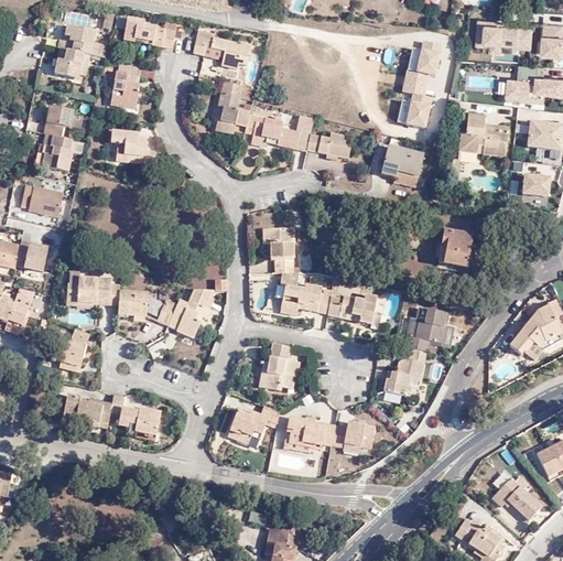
[(111,28),(115,14),(107,13),(104,27),(111,28)]
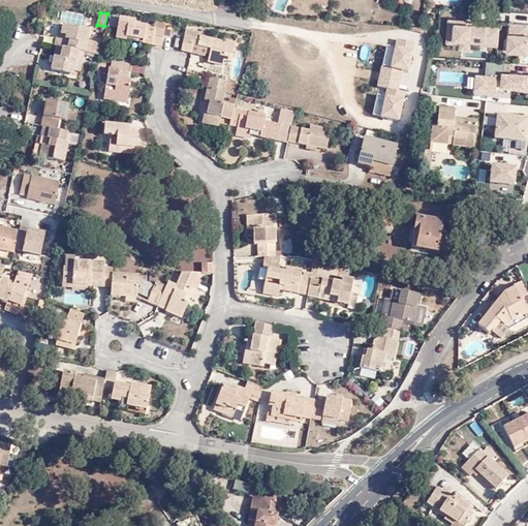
[(162,44),(166,21),(156,19),(155,25),(138,22),(138,19),(121,14),(117,36),(127,38),(127,33),(145,36),(143,40),(162,44)]
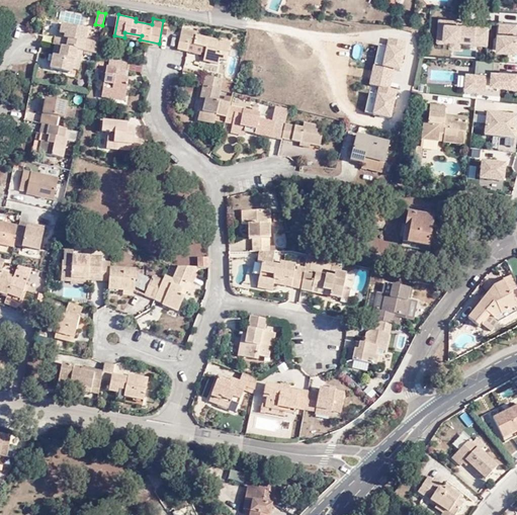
[(462,17),(438,16),(436,41),(448,41),(448,48),(462,48),(462,41),(487,44),(487,23),(462,22),(462,17)]
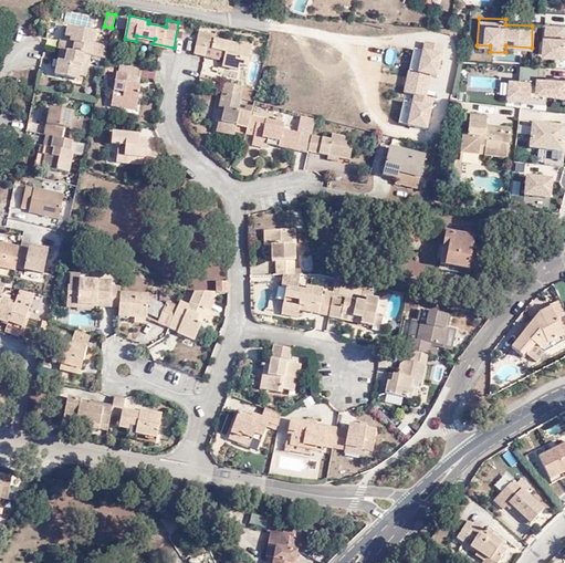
[(564,22),(543,21),(542,56),(564,58),(564,55),(564,54),(564,35),(564,22)]
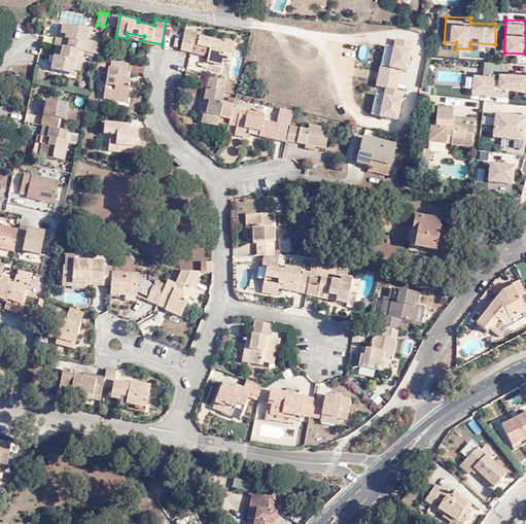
[(98,55),(101,42),(90,39),(92,29),(65,24),(62,33),(65,34),(64,37),(57,36),(55,45),(56,46),(78,50),(85,51),(98,55)]
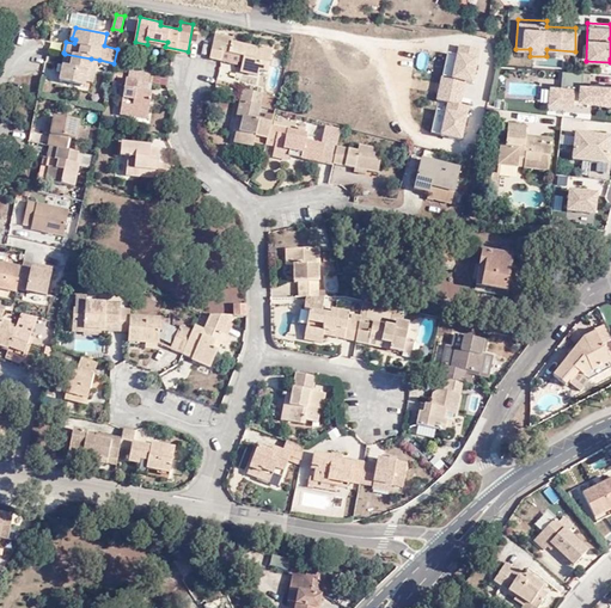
[(209,59),(221,62),(224,51),(237,54),(243,55),(242,61),(240,71),(257,74),(260,68),(269,69),(273,49),(260,45),(255,44),(232,41),(232,44),(225,43),(226,35),(214,32),(209,59)]
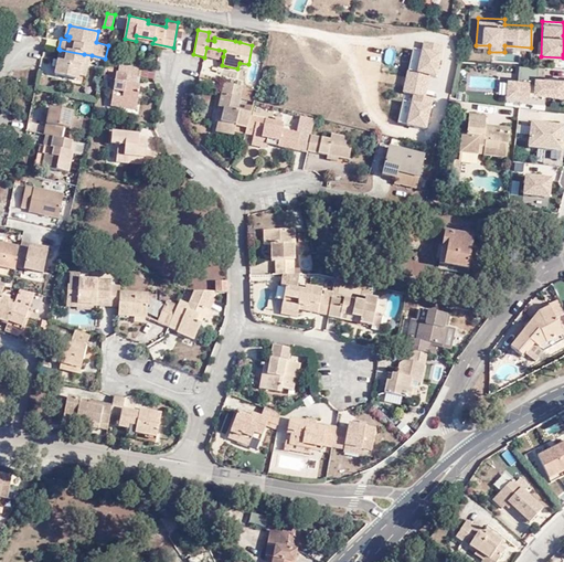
[(396,118),(424,123),(429,93),(424,92),(427,72),(435,73),(439,46),(415,43),(412,66),(406,65),(396,118)]
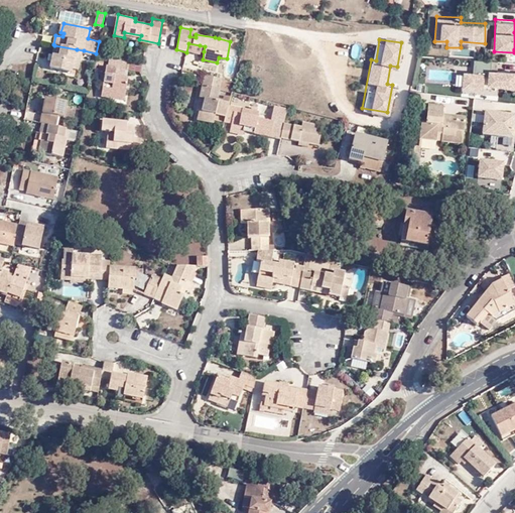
[(78,75),(79,70),(73,69),(77,49),(54,45),(53,54),(51,61),(50,68),(78,75)]
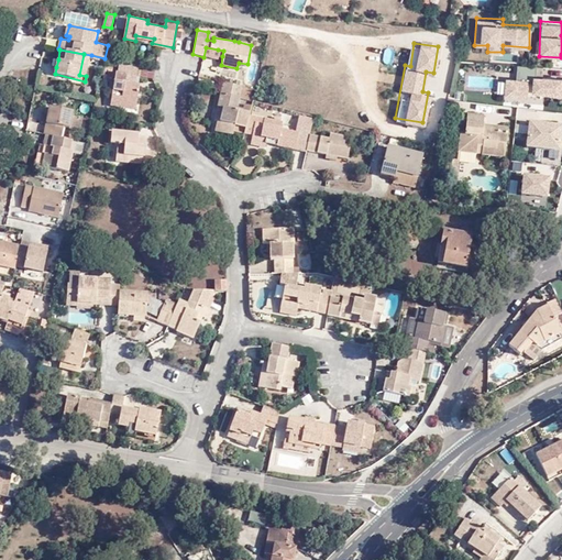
[(79,75),(86,76),(91,55),(84,54),(79,75)]
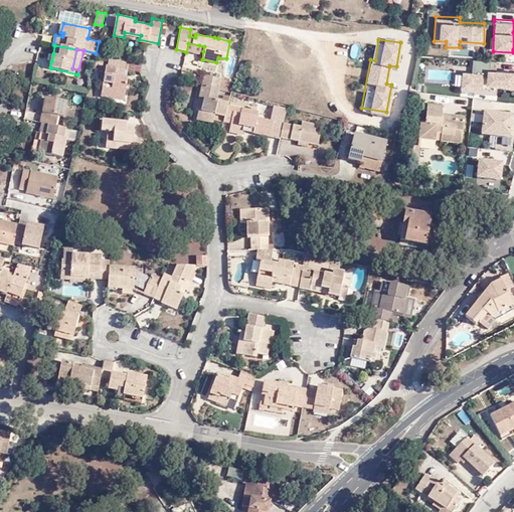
[(126,77),(130,60),(110,56),(103,97),(113,99),(114,94),(127,97),(130,78),(126,77)]
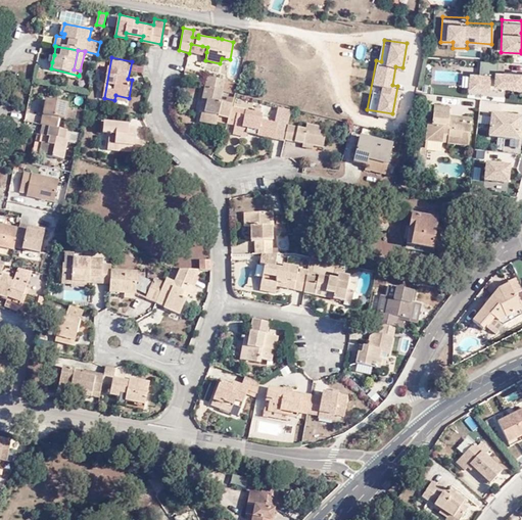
[(521,71),(499,69),(499,59),(479,58),(479,72),(471,72),(470,87),(502,89),(502,87),(521,88),(521,71)]
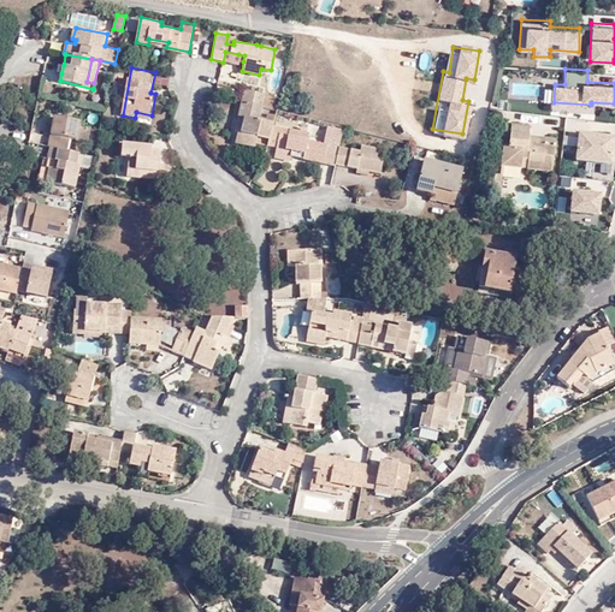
[(253,144),(268,147),(275,124),(277,116),(268,113),(267,118),(260,117),(261,107),(273,110),(276,96),(242,89),(234,130),(236,131),(232,143),(253,147),(253,144)]
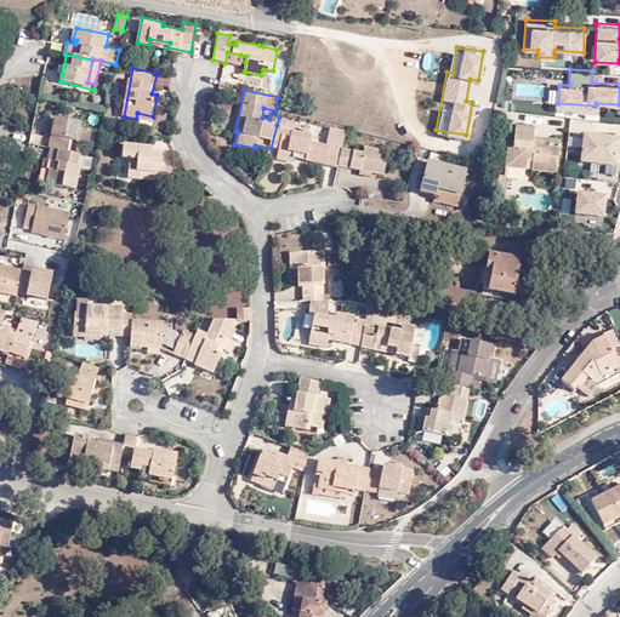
[(60,149),(69,152),(72,140),(78,141),(81,127),(83,121),(56,115),(53,126),(51,137),(49,147),(51,147),(60,149)]
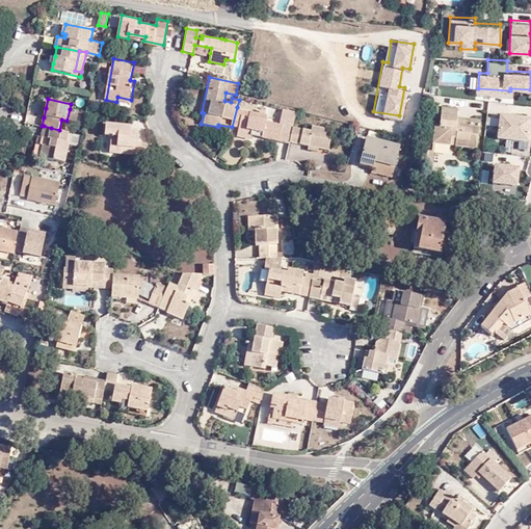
[(340,111),(350,113),(352,101),(342,100),(340,111)]
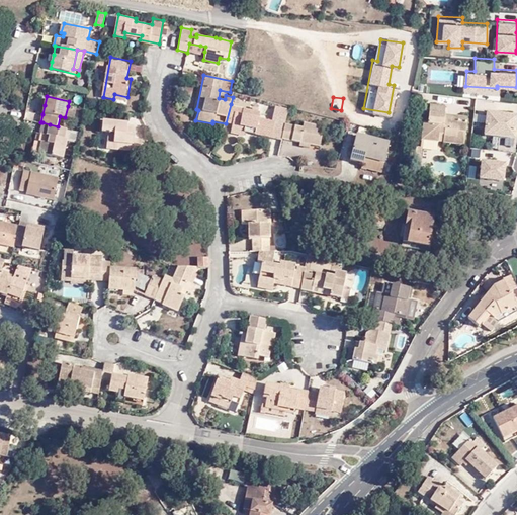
[(255,133),(279,137),(282,119),(276,118),(256,114),(257,109),(231,104),(226,123),(228,123),(255,127),(255,133)]
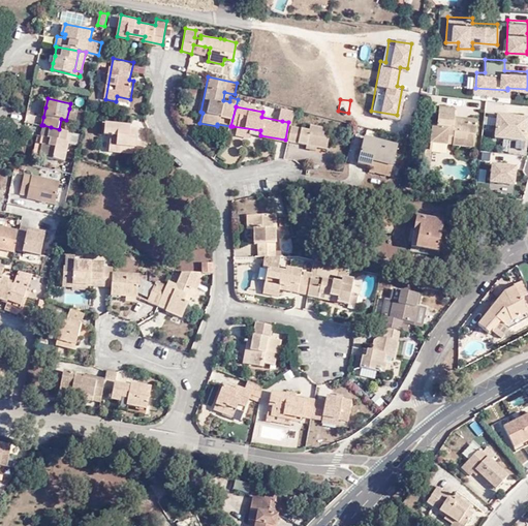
[(288,122),(290,110),(284,107),(282,121),(288,122)]
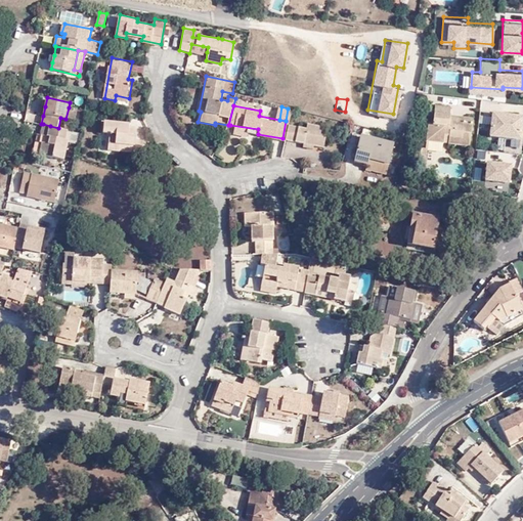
[(69,107),(66,119),(75,121),(77,110),(69,107)]
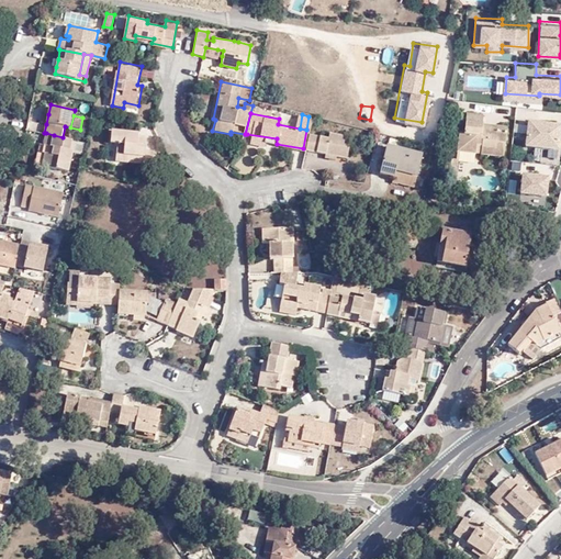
[(549,121),(529,118),(528,131),(548,134),(549,121)]
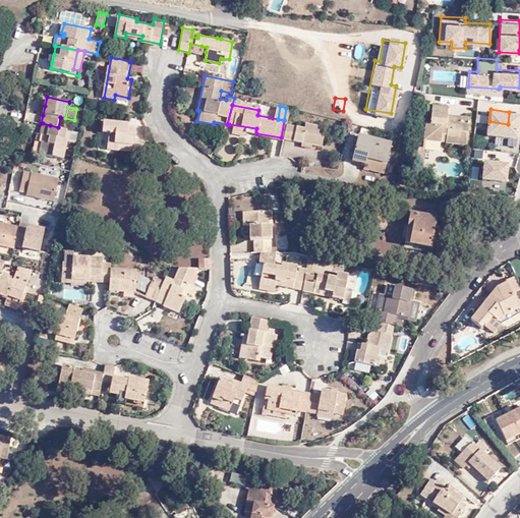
[(441,127),(442,121),(442,114),(425,112),(424,130),(419,130),(418,147),(435,149),(436,145),(440,146),(440,150),(460,152),(464,124),(455,123),(454,129),(441,127)]
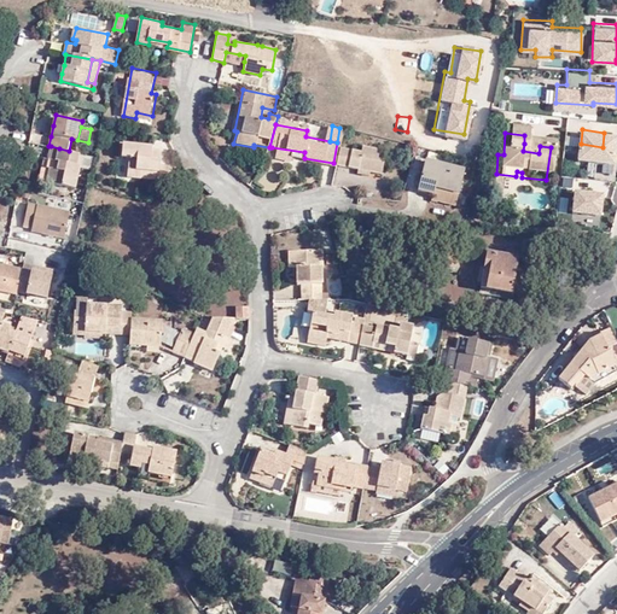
[(337,142),(333,163),(379,171),(382,156),(374,155),(376,148),(377,144),(360,140),(359,147),(337,142)]
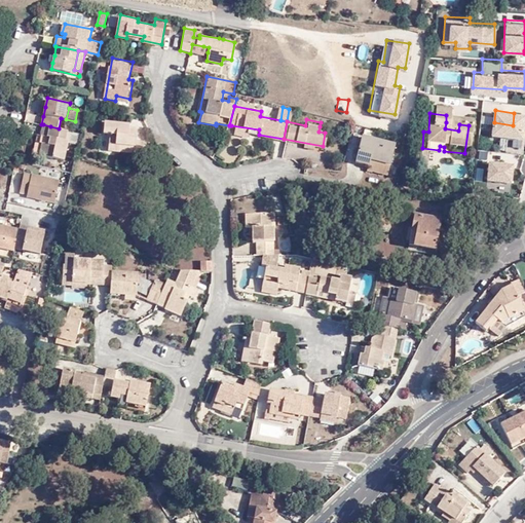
[(128,132),(128,126),(128,125),(103,122),(102,133),(108,134),(106,151),(117,152),(118,146),(133,147),(132,154),(132,157),(140,158),(141,143),(134,143),(135,132),(128,132)]
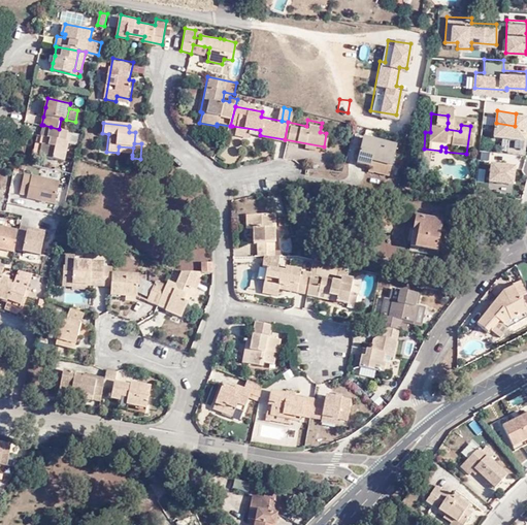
[(461,125),(448,123),(447,129),(460,131),(461,125)]
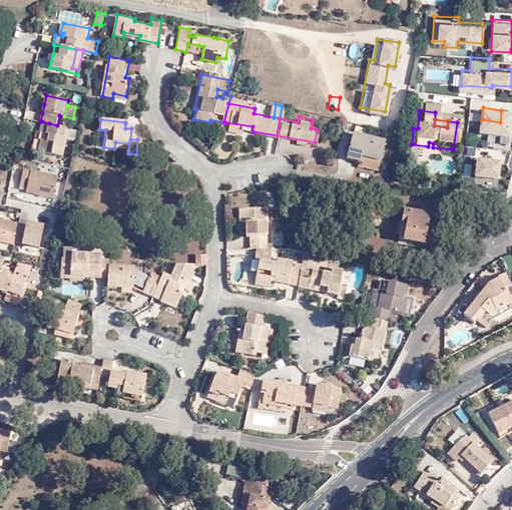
[(40,132),(47,133),(49,123),(42,121),(40,132)]
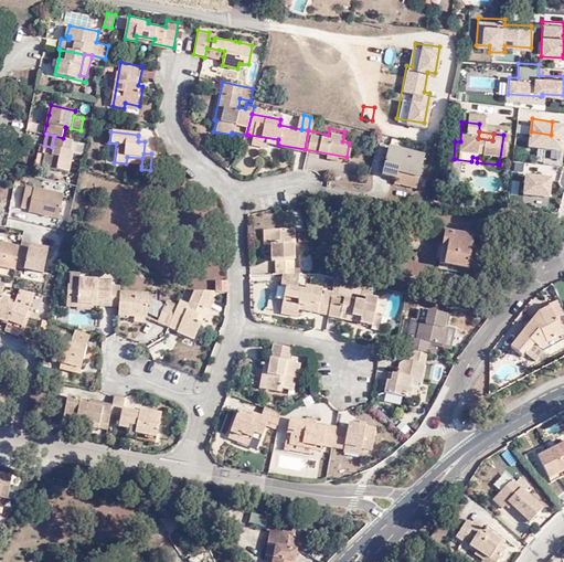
[(264,142),(278,145),(278,139),(248,135),(247,145),(264,147),(264,142)]
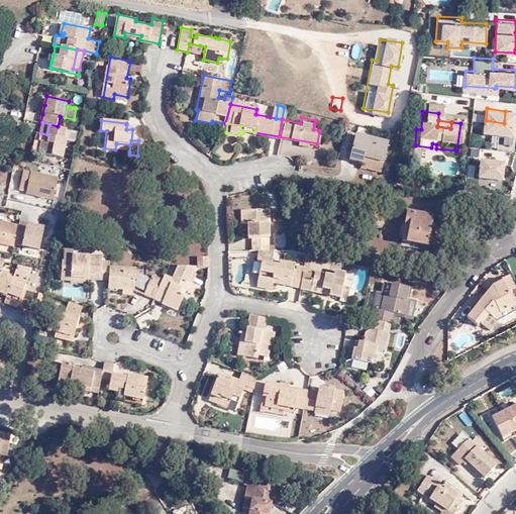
[(77,142),(79,131),(58,126),(49,124),(47,134),(40,133),(36,131),(31,150),(38,152),(63,158),(67,139),(77,142)]
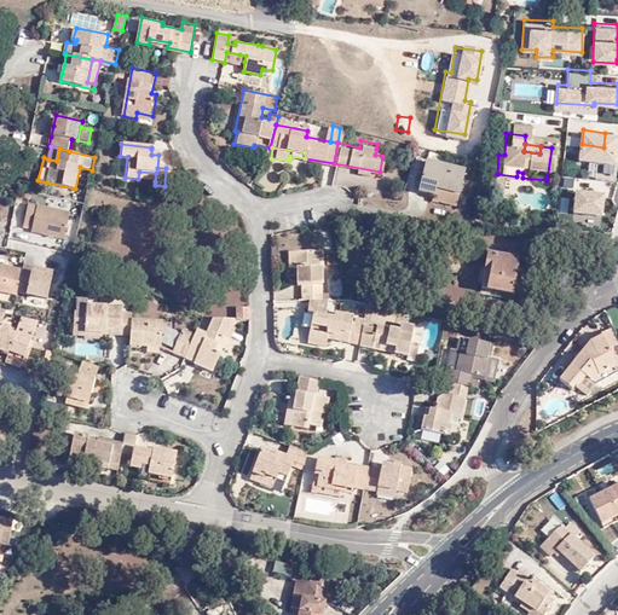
[(435,191),(435,197),(454,201),(461,166),(421,155),(414,186),(431,190),(435,191)]
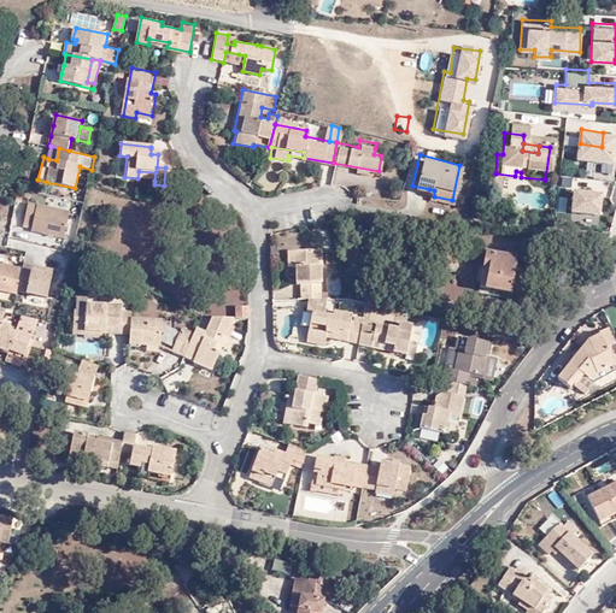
[(139,171),(138,178),(154,181),(156,172),(139,171)]
